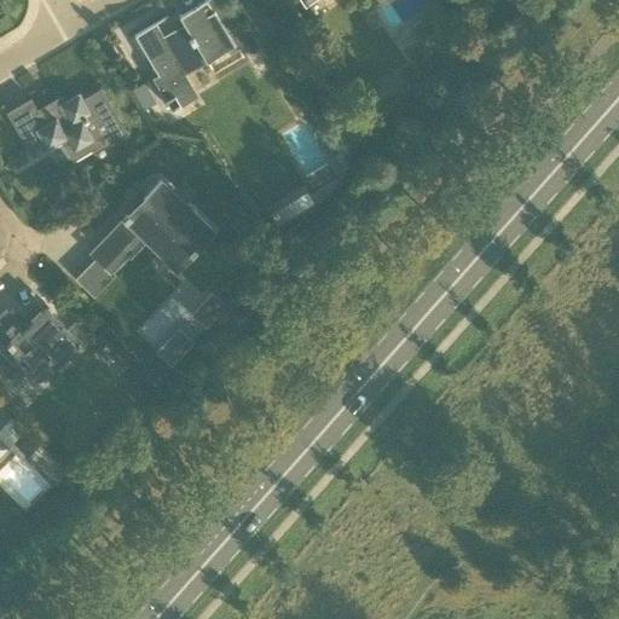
[(233,46),(223,27),(237,18),(225,0),(206,0),(179,16),(186,28),(165,40),(156,24),(136,35),(157,75),(152,77),(172,111),(181,106),(175,96),(189,88),(179,71),(203,57),(207,62),(233,46)]
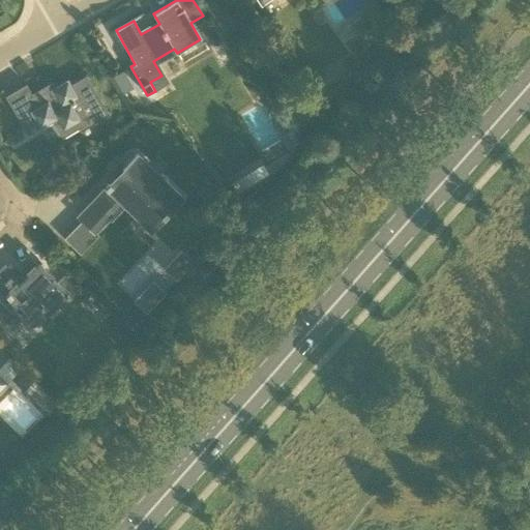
[(80,131),(110,114),(86,76),(71,85),(68,80),(56,88),(53,82),(32,94),(27,85),(5,97),(26,130),(37,123),(40,129),(57,120),(63,130),(76,124),(80,131)]
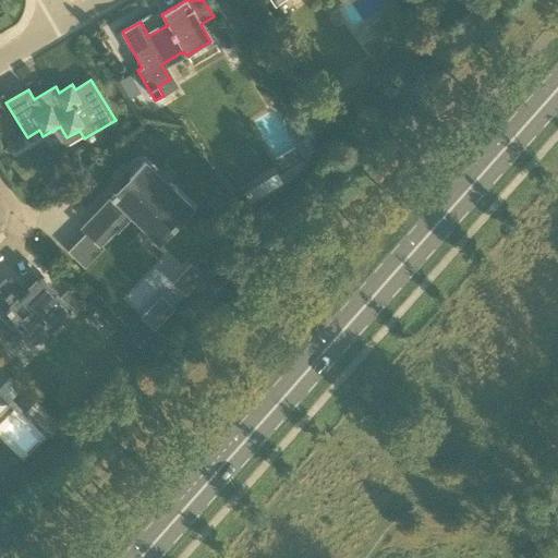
[(158,243),(193,208),(145,162),(111,197),(111,198),(82,229),(99,245),(129,215),(158,243)]
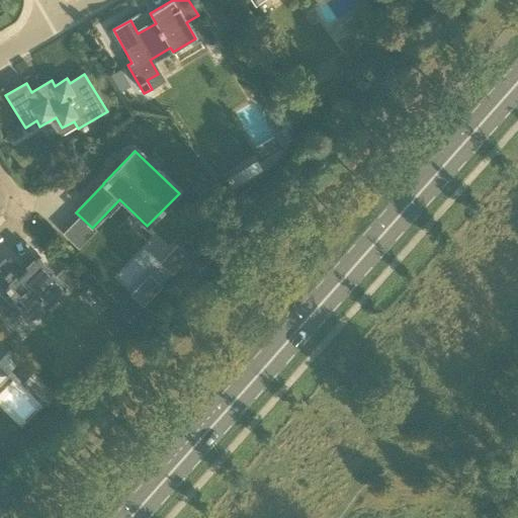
[(160,264),(170,273),(188,255),(178,245),(160,264)]
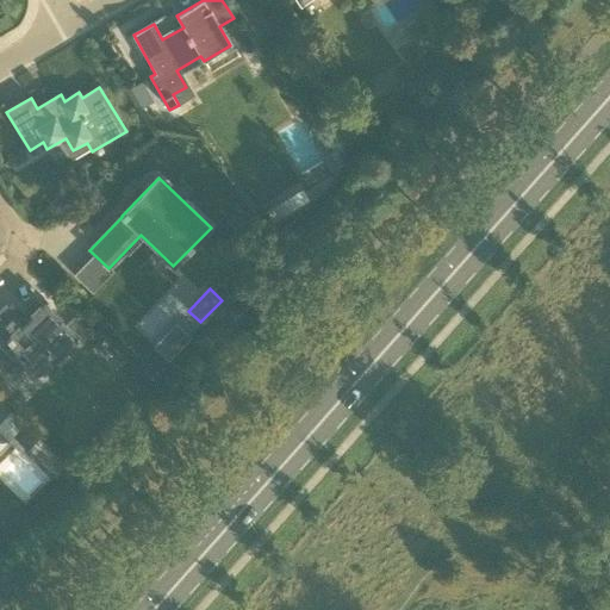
[(43,306),(27,321),(12,304),(0,315),(0,362),(11,373),(27,356),(44,374),(79,340),(50,310),(49,311),(45,306),(44,307),(43,306)]
